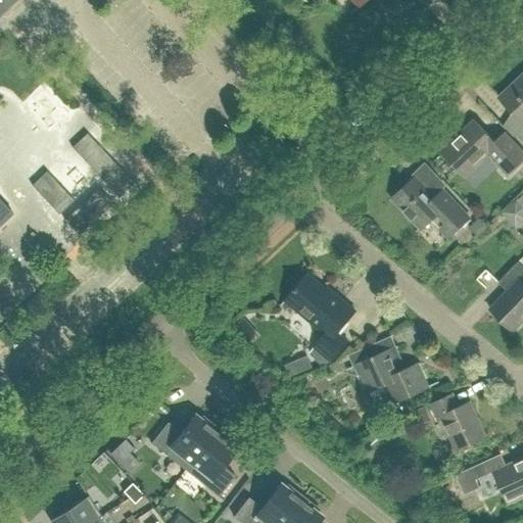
[(0,0),(0,226),(13,214),(0,199),(0,16),(17,0),(0,0)]
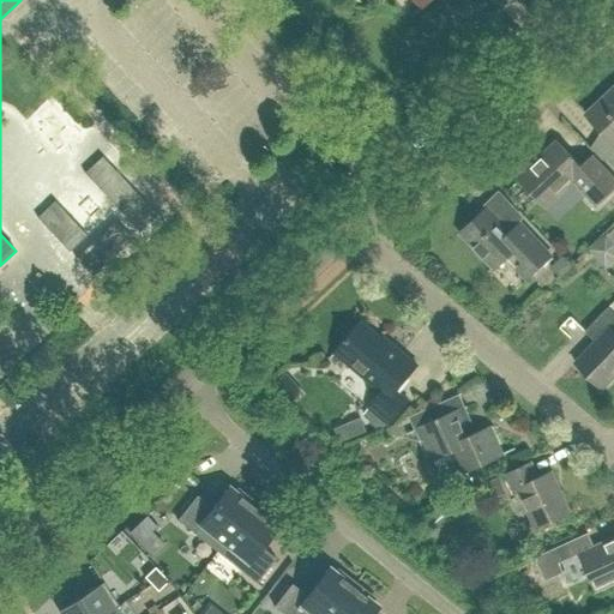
[(613,98),(609,94),(585,116),(613,145),(613,158),(609,163),(613,167),(613,98)]
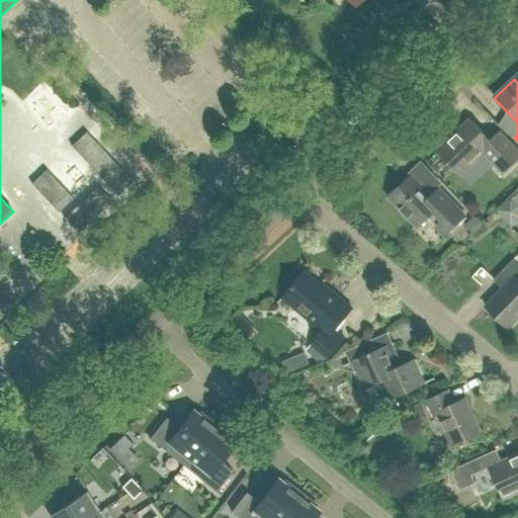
[(517,159),(517,150),(501,132),(491,142),(469,119),(437,150),(461,175),(485,153),(503,173),(517,159)]
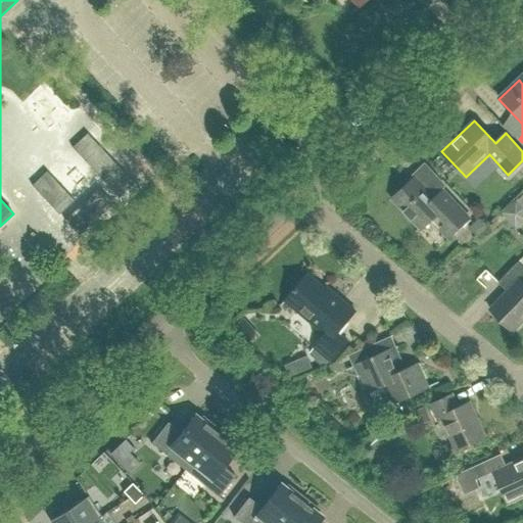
[(89,133),(74,147),(116,195),(132,181),(89,133)]
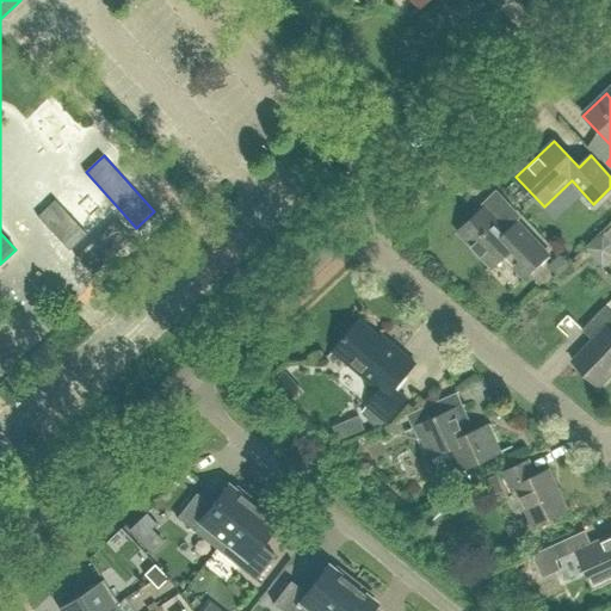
[(56,201),(38,216),(67,248),(85,233),(56,201)]
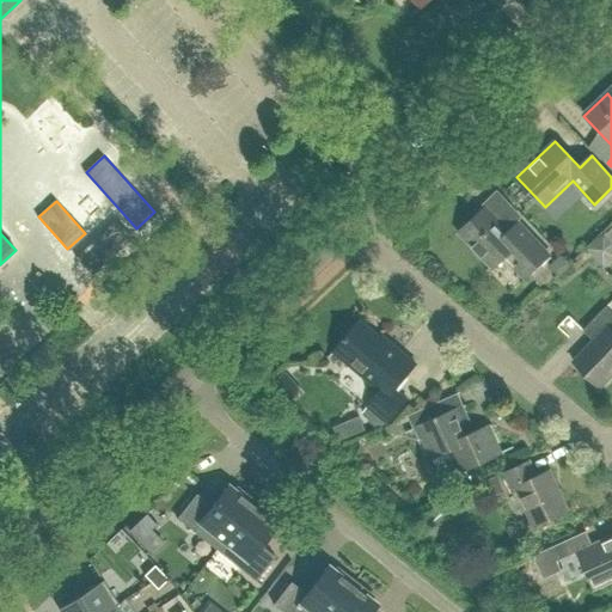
[(515,268),(526,279),(550,256),(519,222),(508,233),(485,208),(459,233),(494,269),(507,256),(516,267),(515,268)]
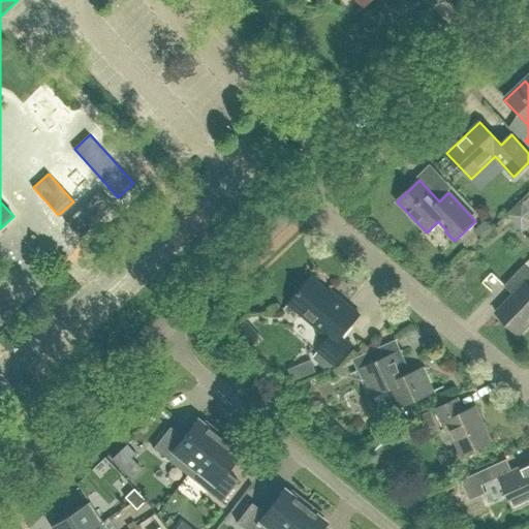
[(100,192),(65,222),(76,236),(112,205),(100,192)]
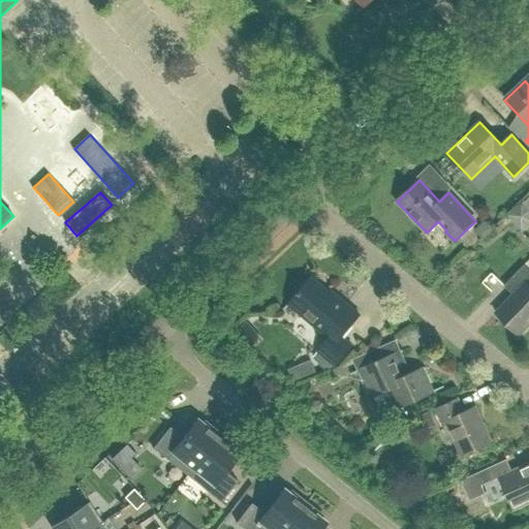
[(486,220),(465,239),(473,247),(493,229),(486,220)]
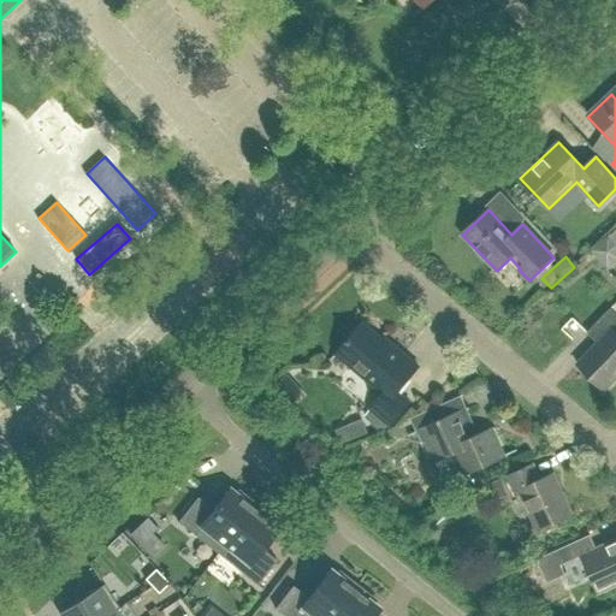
[(615,331),(615,314),(611,311),(588,333),(599,344),(578,365),(604,391),(615,378),(615,332),(615,331)]
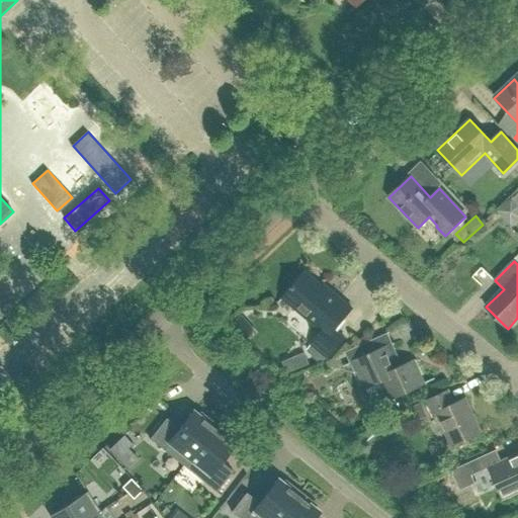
[(325,284),(323,286),(306,271),(283,298),(322,331),(312,344),(328,358),(345,338),(335,329),(352,308),(325,284)]
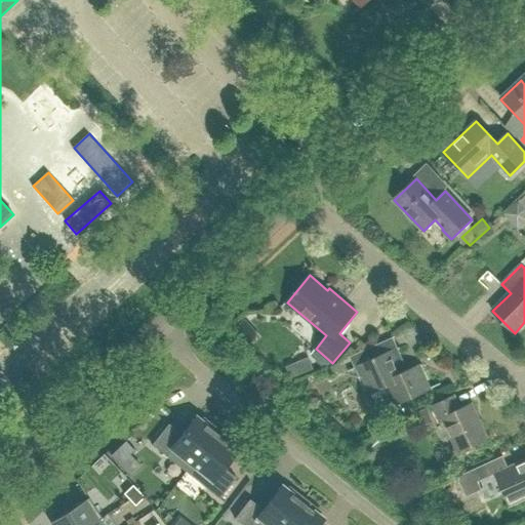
[(355,368),(358,367),(368,390),(386,381),(397,405),(430,390),(419,366),(403,373),(396,358),(401,355),(393,336),(350,356),(355,368)]
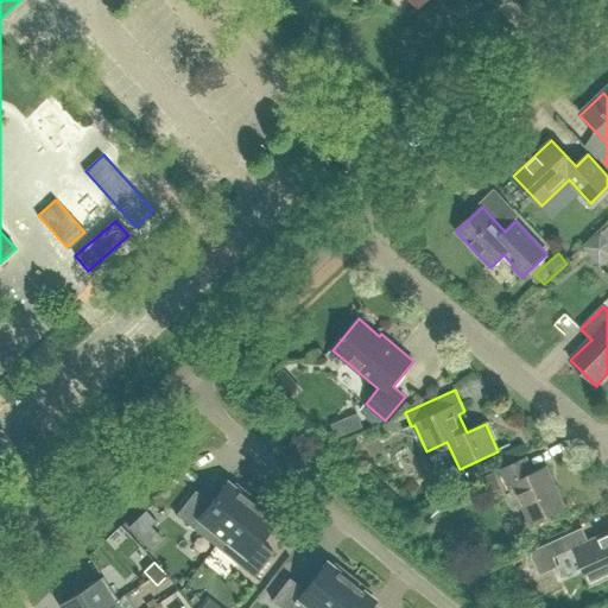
[(565,507),(546,468),(533,474),(526,460),(501,472),(510,491),(514,488),(531,524),(565,507)]
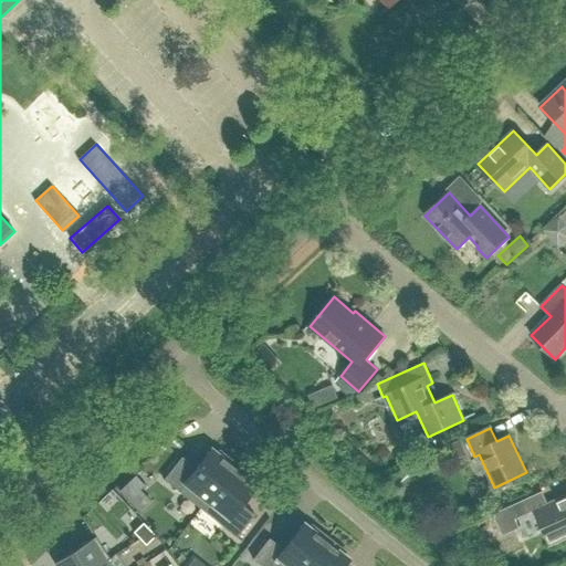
[(199,509),(234,463),(218,450),(216,453),(209,449),(195,468),(180,457),(163,480),(199,509)]
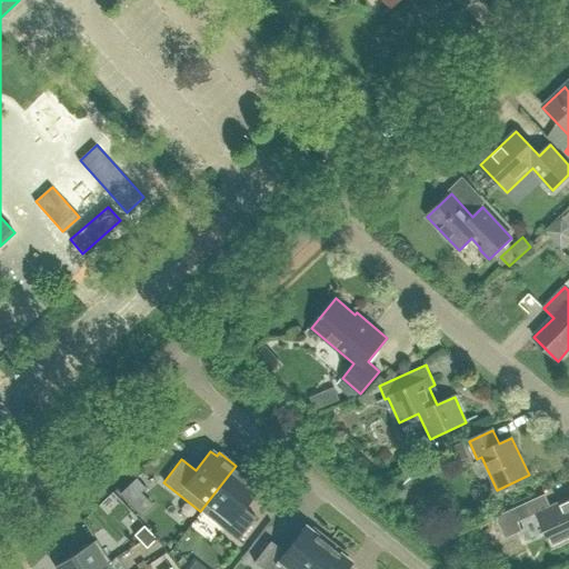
[(253,479),(236,466),(200,511),(237,540),(255,518),(241,507),(256,488),(250,482),(253,479)]
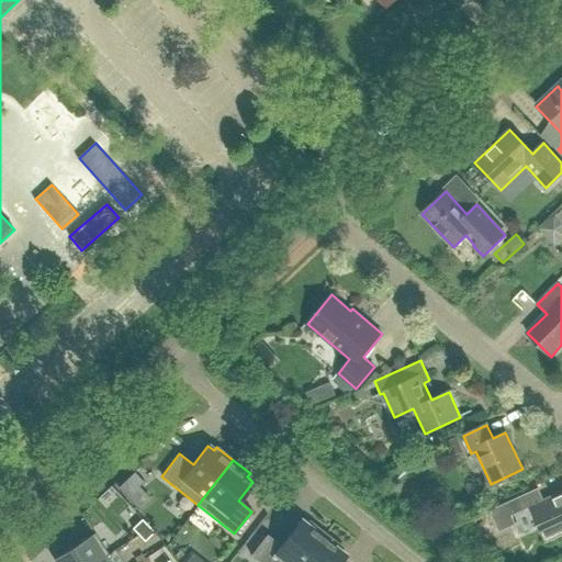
[(538,490),(491,512),(499,531),(516,525),(513,516),(531,507),(547,541),(561,534),(561,492),(543,501),(538,490)]
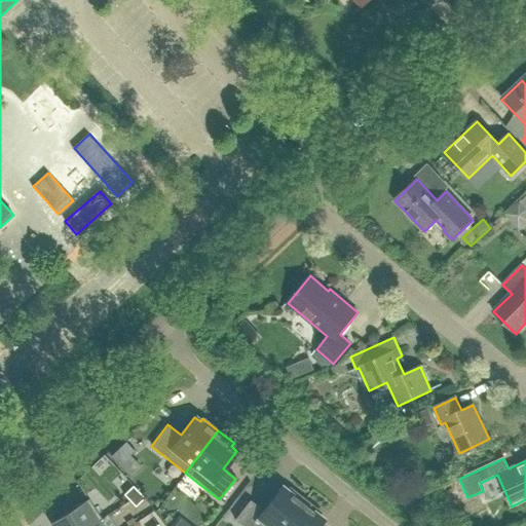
[(132,486),(123,494),(128,500),(138,492),(132,486)]
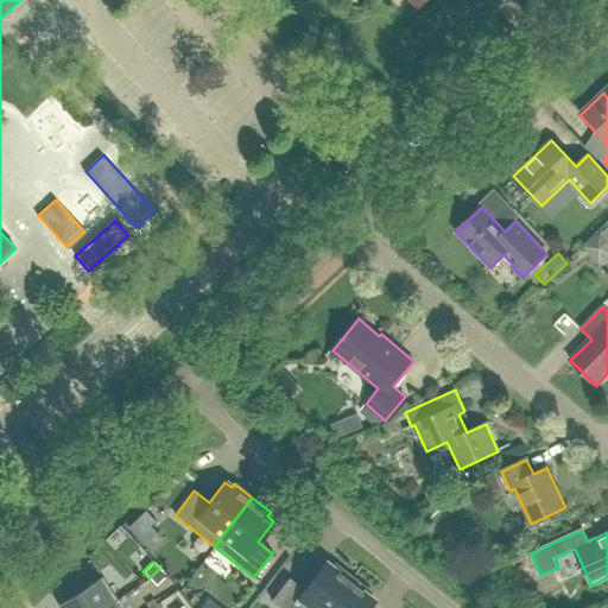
[(327,607),(352,577),(334,563),(330,568),(324,562),(303,589),(289,577),(271,600),(280,607),(327,607)]
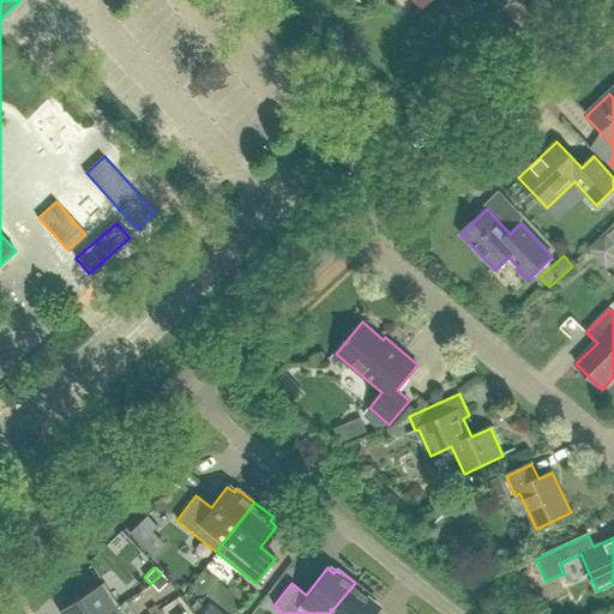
[(161,575),(150,584),(157,591),(168,581),(161,575)]
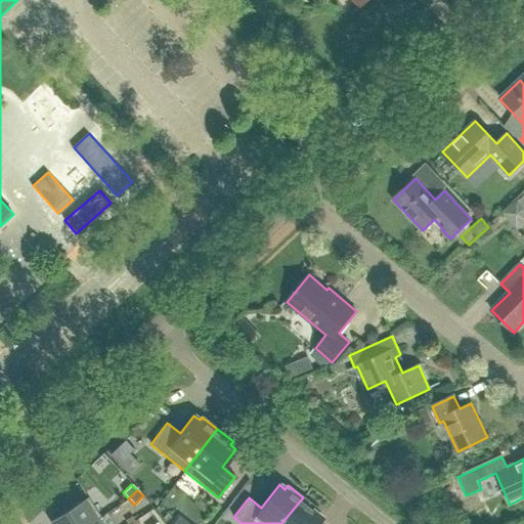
[(52,523),(88,523),(100,516),(88,496),(50,520),(52,523)]
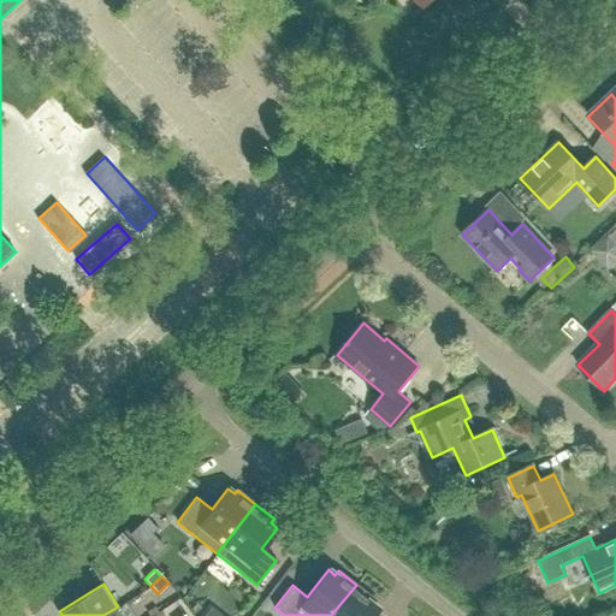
[(372,615),(378,609),(372,603),(374,599),(356,585),(331,615),(372,615)]
